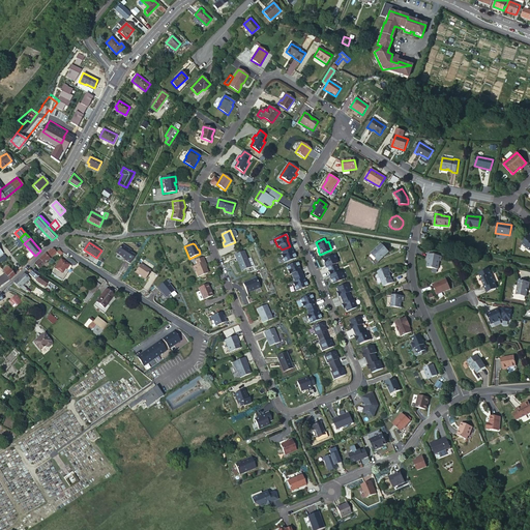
[(125,260),(129,263),(135,256),(130,253),(131,251),(122,244),(116,253),(125,259),(125,260)]
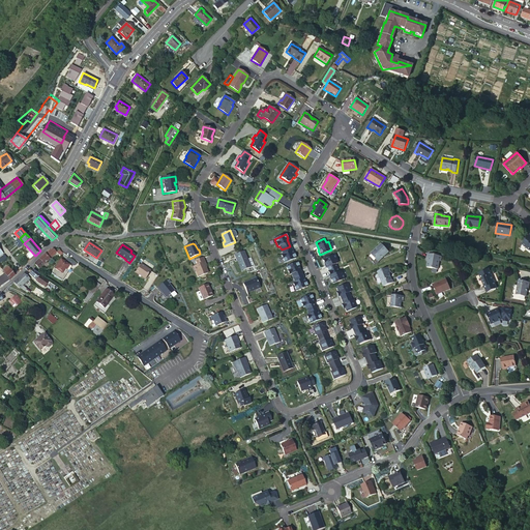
[(382,244),(371,254),(378,262),(388,252),(382,244)]
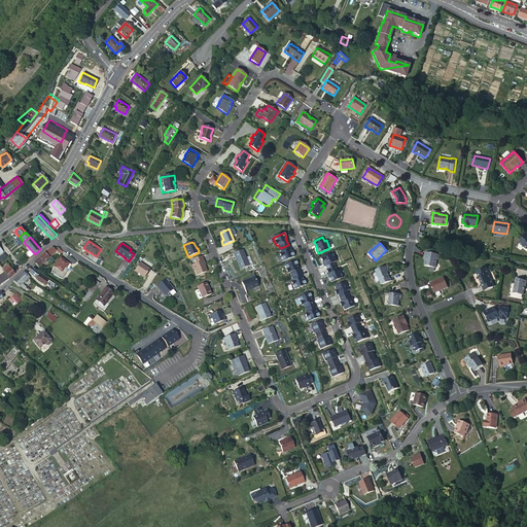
[(292,252),(291,252),(288,245),(280,248),(281,252),(279,253),(283,261),(294,256),(292,252)]
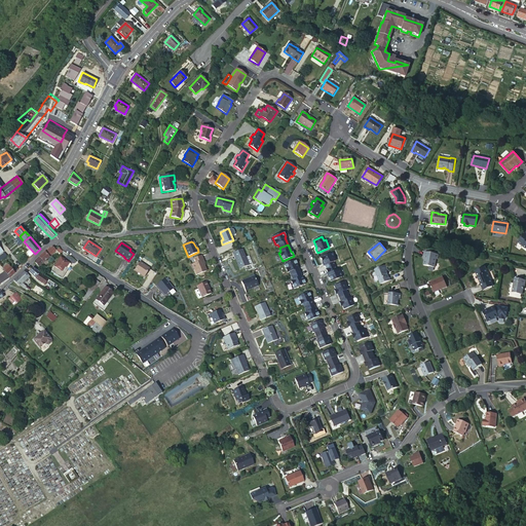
[(57,250),(53,247),(51,247),(50,249),(49,248),(39,257),(34,262),(39,267),(43,262),(57,251),(57,250)]
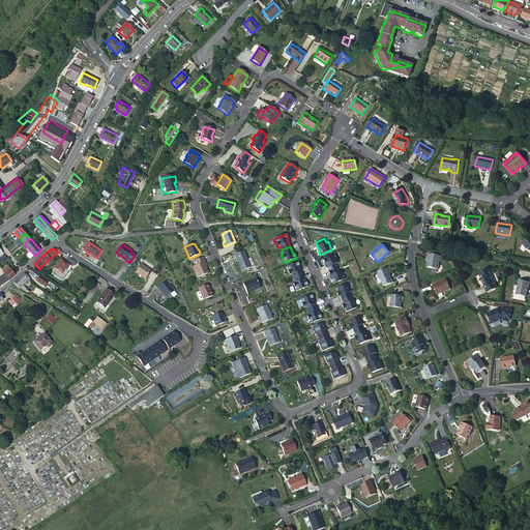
[(234,256),(241,271),(251,267),(244,252),(234,256)]
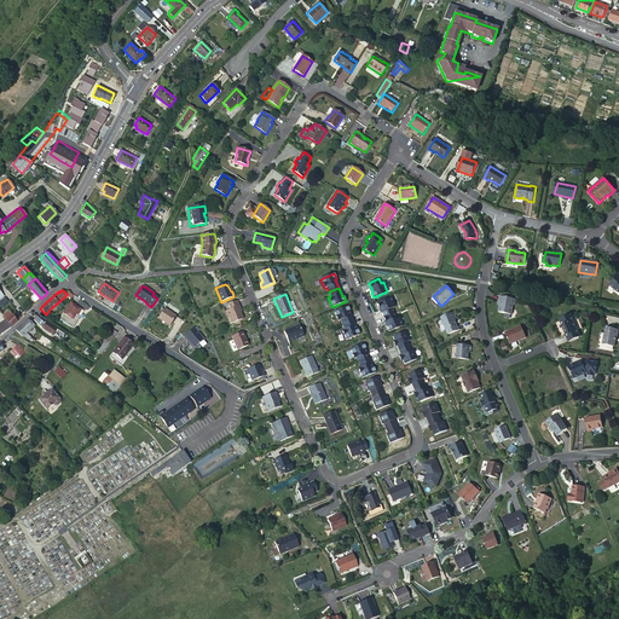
[(515,300),(501,296),(499,302),(502,302),(501,306),(499,306),(498,312),(513,314),(515,300)]
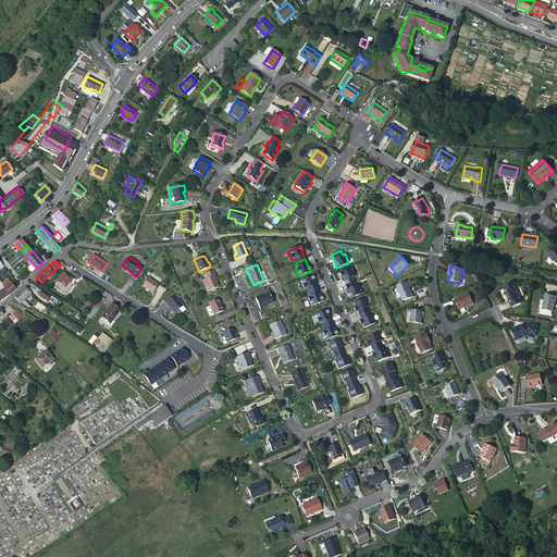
[(355,282),(353,277),(355,276),(351,268),(339,273),(342,277),(345,285),(355,282)]
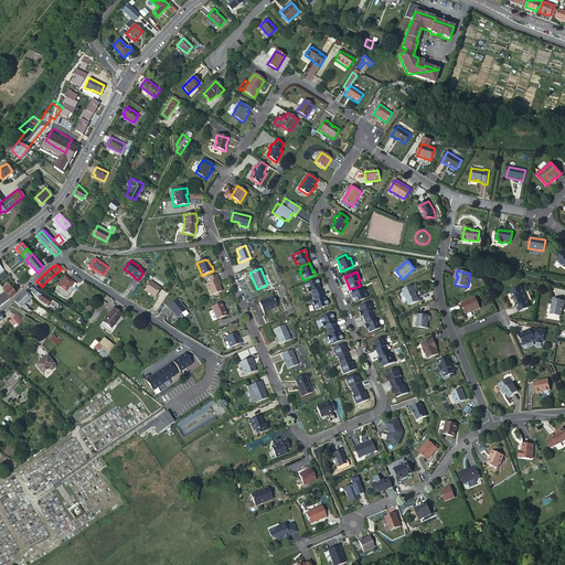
[(210,284),(206,285),(211,296),(222,291),(219,283),(220,283),(216,275),(209,278),(210,284)]
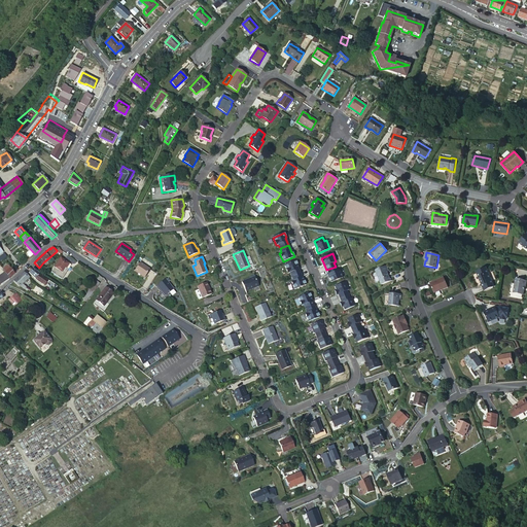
[(68,262),(61,257),(54,267),(62,273),(66,267),(68,262)]
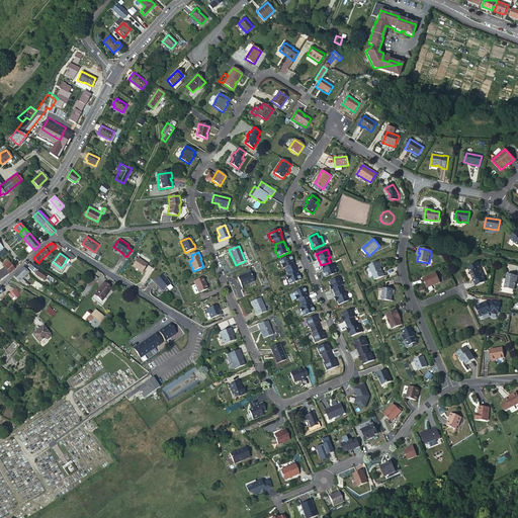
[(286,272),(295,268),(292,261),(292,260),(290,256),(279,261),(283,269),(285,268),(286,272)]
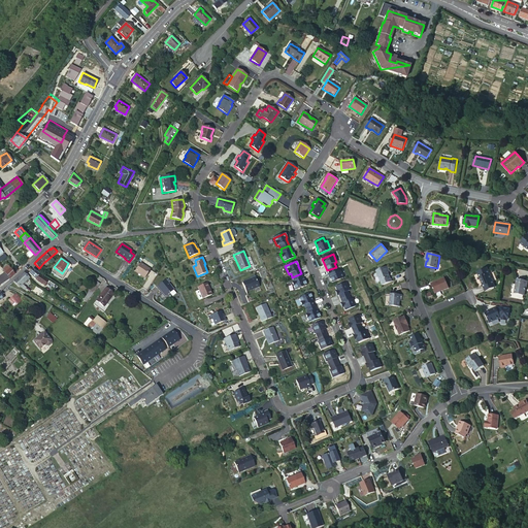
[(140,263),(135,271),(144,277),(151,269),(140,263)]
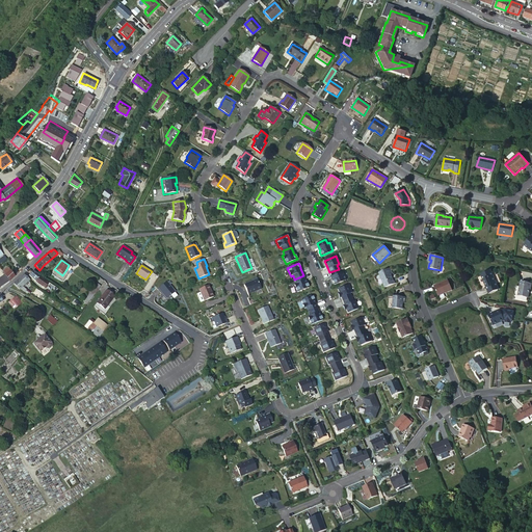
[(7,276),(10,281),(18,273),(14,268),(10,270),(7,268),(3,271),(7,276)]
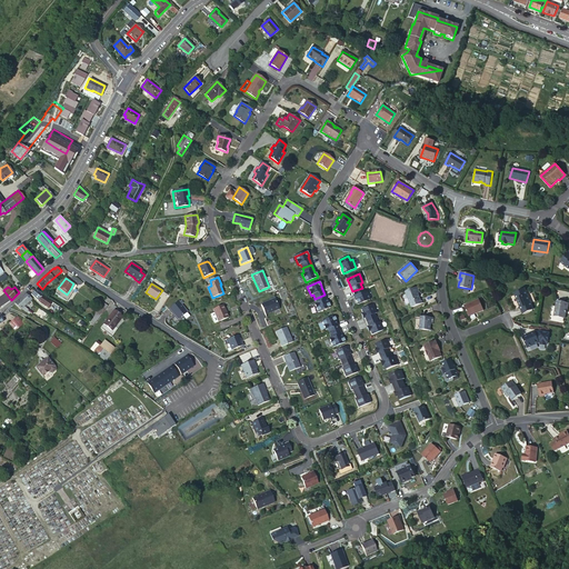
[(406,292),(412,308),(421,303),(419,299),(418,293),(419,292),(417,287),(406,292)]
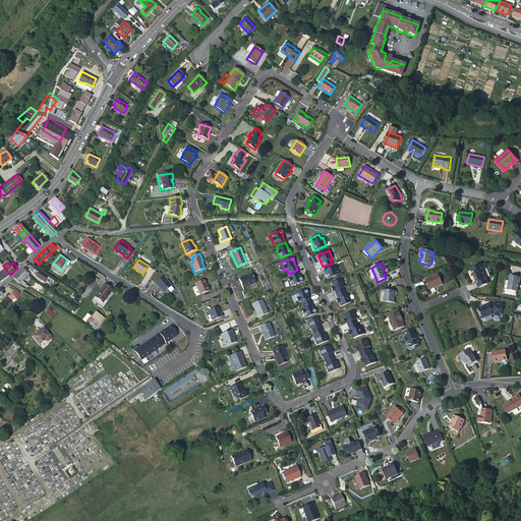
[(66,265),(65,264),(61,270),(53,264),(51,268),(60,275),(66,265)]
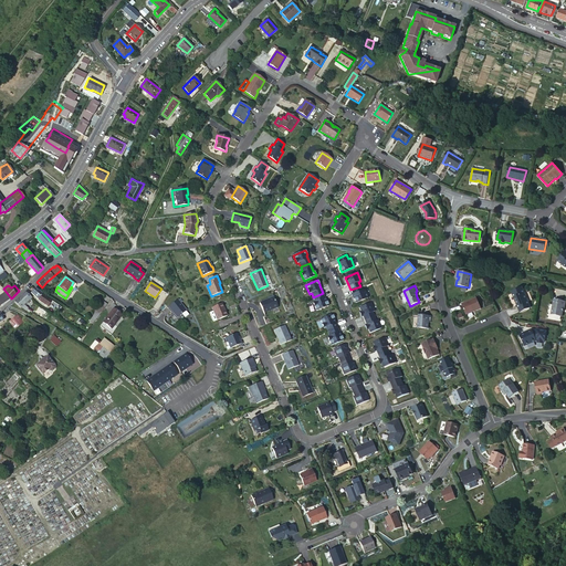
[(360,286),(350,290),(354,297),(354,299),(356,303),(368,297),(364,289),(362,290),(360,286)]
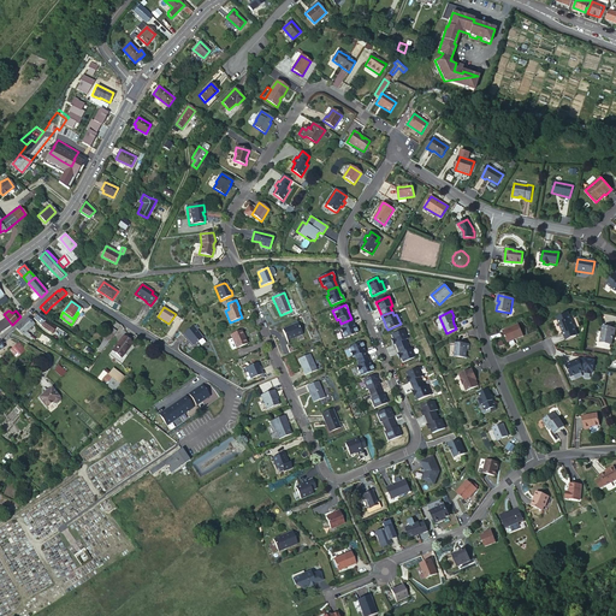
[(0,330),(3,333),(10,327),(12,325),(9,320),(4,314),(0,317),(0,330)]
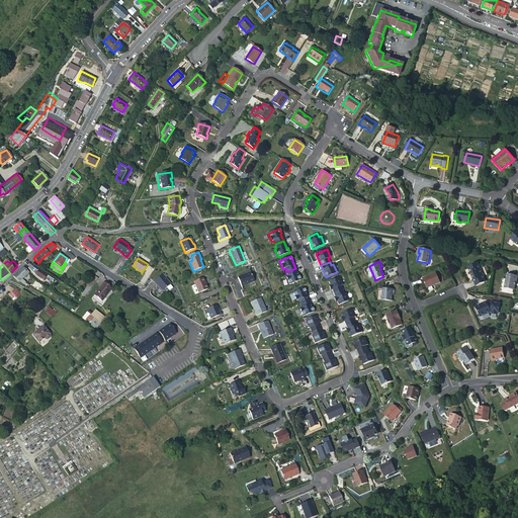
[(34,274),(45,280),(47,276),(48,275),(38,270),(38,269),(31,264),(27,268),(34,274)]
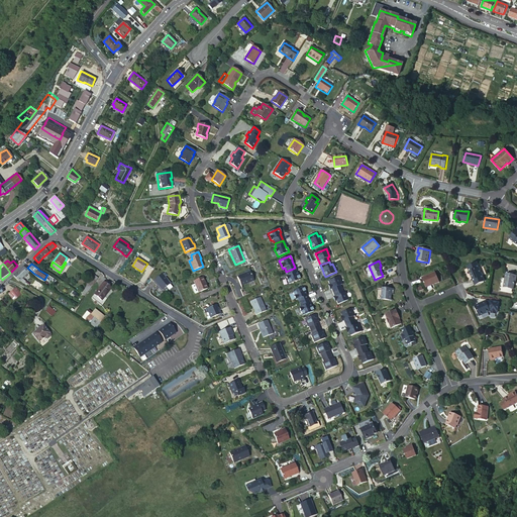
[(478,265),(477,264),(468,268),(468,269),(464,270),(468,278),(472,276),(473,276),(477,285),(485,281),(482,276),(485,275),(480,264),(478,265)]
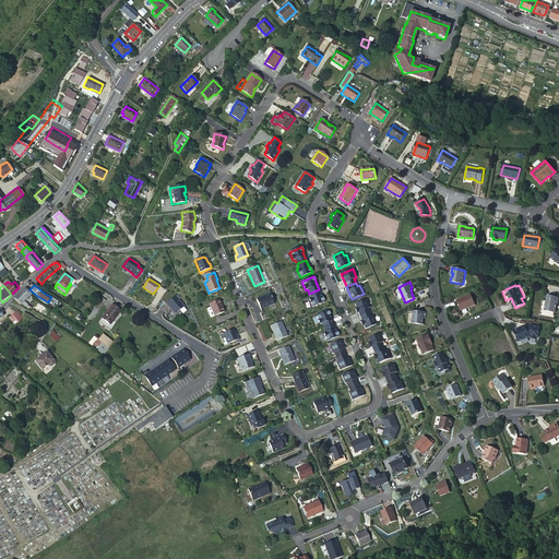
[(25,288),(14,298),(20,304),(22,305),(31,309),(32,308),(27,304),(28,302),(25,299),(31,294),(25,288)]
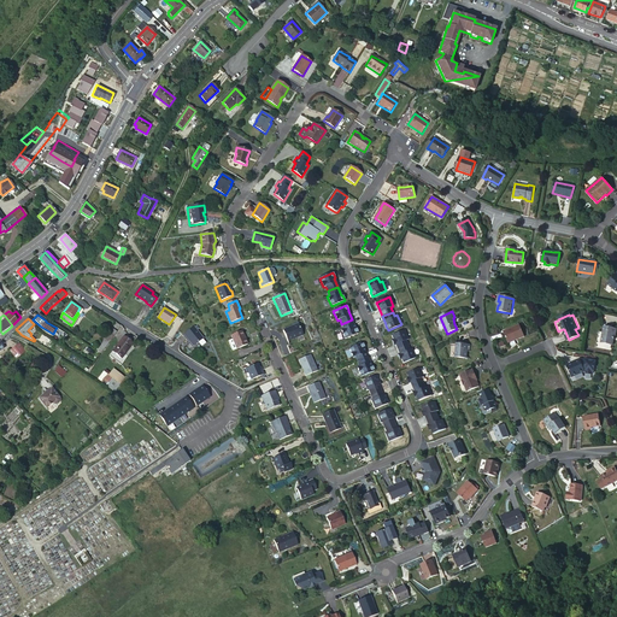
[(356,328),(352,319),(341,324),(344,328),(341,329),(345,339),(358,333),(356,328)]
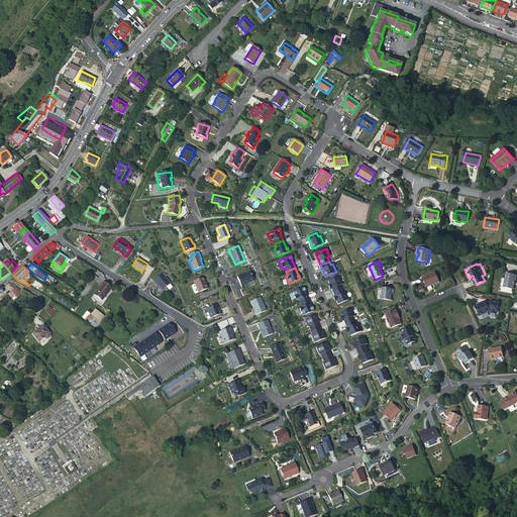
[(249,271),(237,277),(242,289),(241,286),(244,285),(244,284),(248,282),(249,282),(254,281),(249,271)]
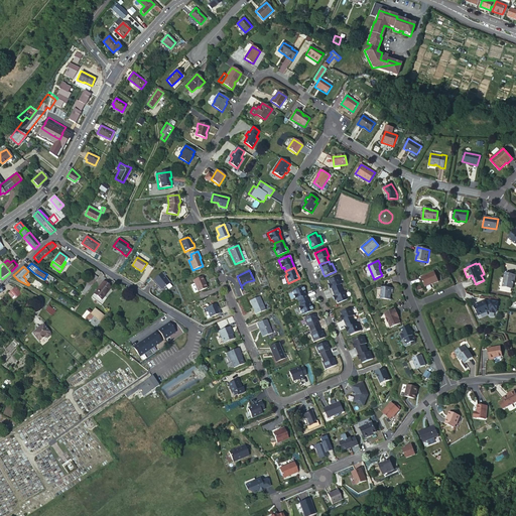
[(434,272),(421,277),(425,287),(438,281),(434,272)]
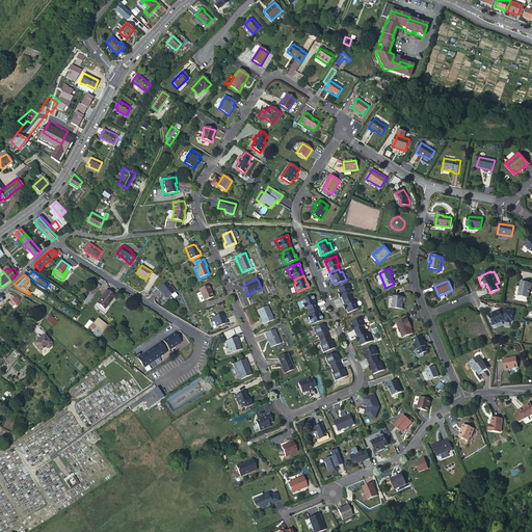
[(167,298),(175,292),(167,282),(159,289),(167,298)]
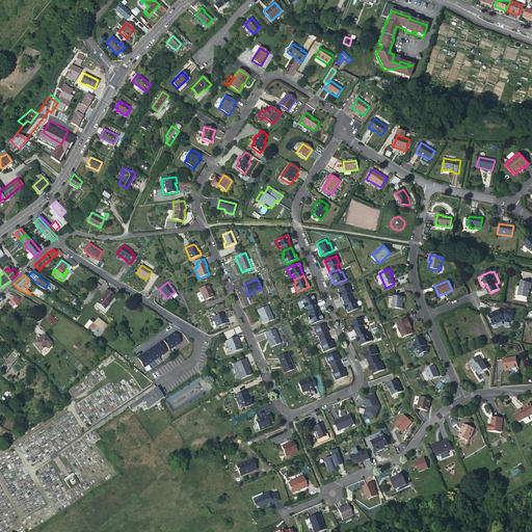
[(517,295),(528,297),(529,290),(530,290),(531,284),(521,282),(517,295)]
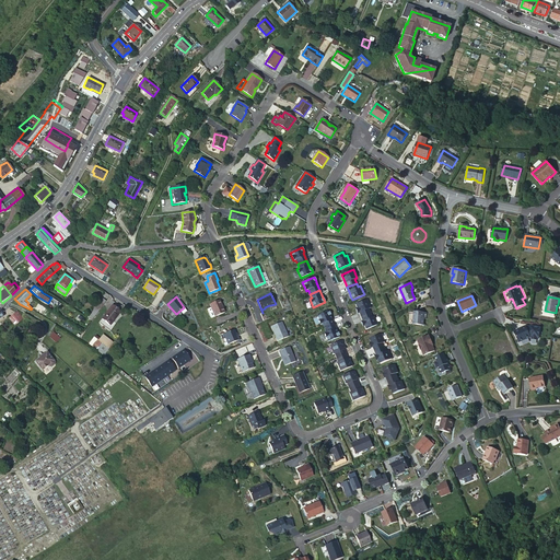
[(102,299),(88,318),(92,321),(106,301),(102,299)]
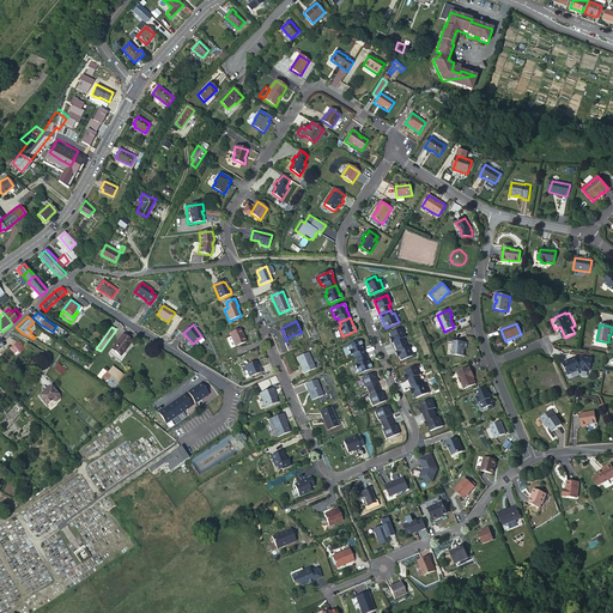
[(247,341),(241,328),(230,333),(231,337),(226,339),(231,349),(247,341)]
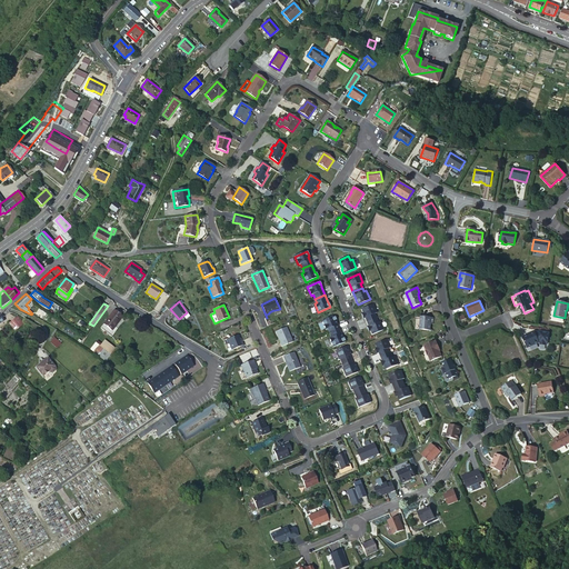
[(372,305),(361,309),(363,313),(365,317),(367,322),(376,318),(375,313),(377,312),(372,305)]
